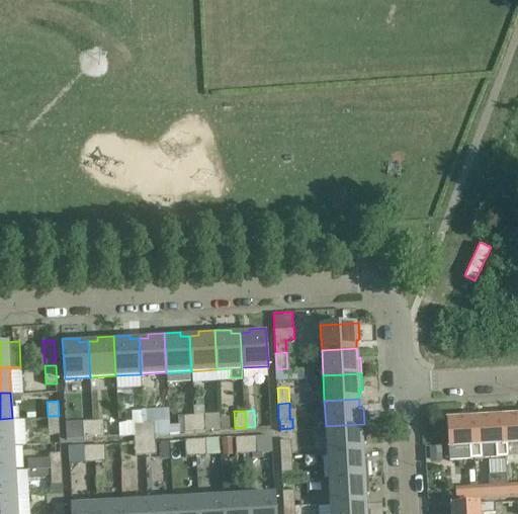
[(194,414),(195,430),(204,430),(203,413),(194,414)]
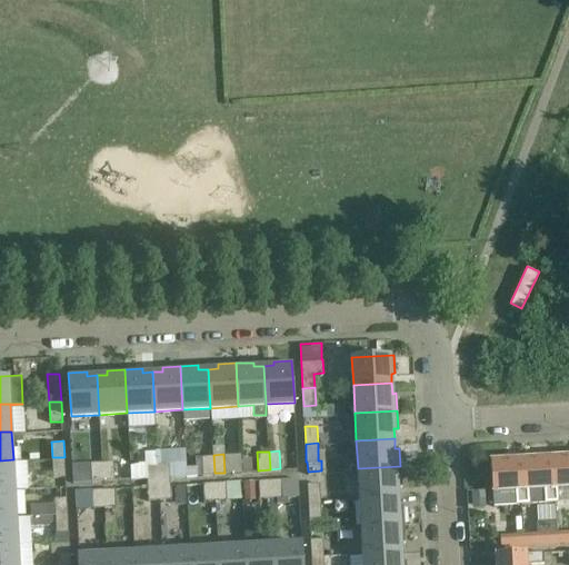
[(557,499),(568,498),(568,454),(549,456),(550,486),(556,485),(557,499)]
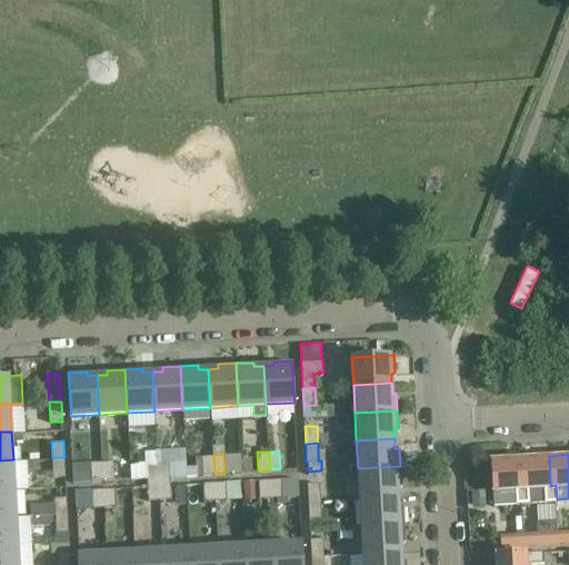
[(215,473),(213,455),(201,455),(202,474),(215,473)]
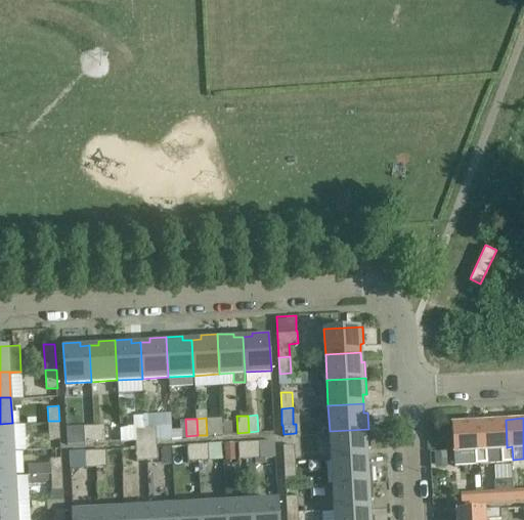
[(486,461),(513,460),(512,446),(507,447),(506,420),(479,421),(480,448),(485,448),(486,461)]
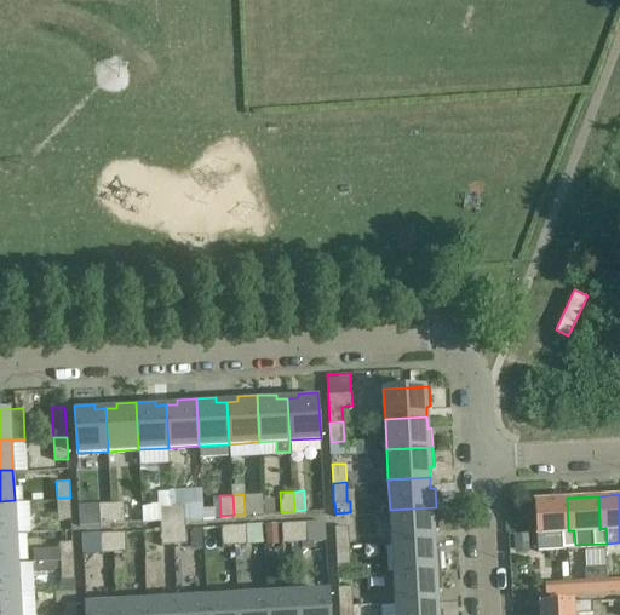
[(57,518),(70,518),(70,498),(57,498),(57,518)]
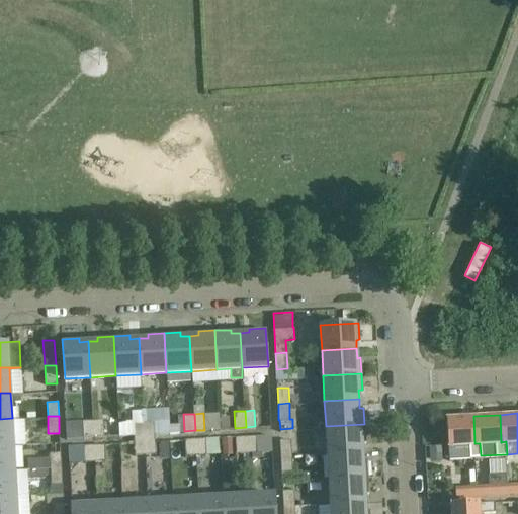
[(480,443),(475,443),(473,416),(446,418),(449,457),(481,455),(480,443)]
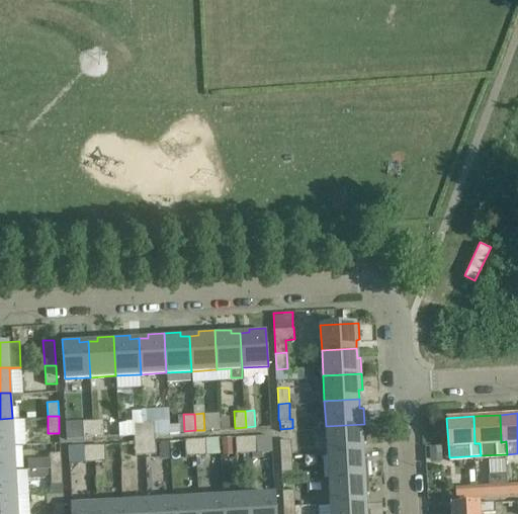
[(0,444),(13,443),(12,418),(0,419),(0,444)]
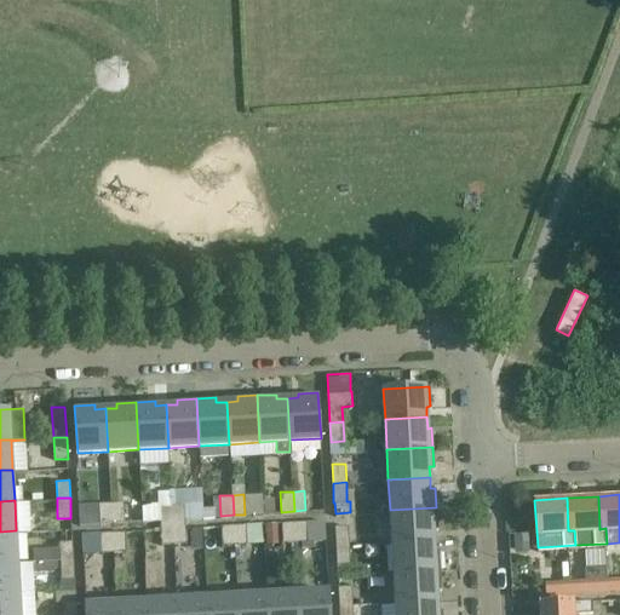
[(112,501),(98,503),(99,523),(113,522),(112,507),(112,501)]
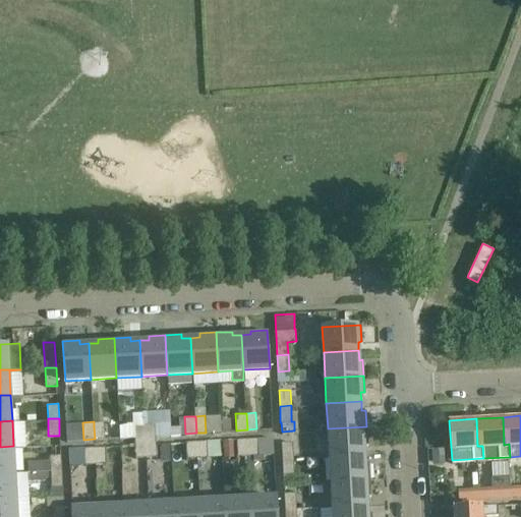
[(94,421),(94,426),(95,439),(105,438),(104,421),(94,421)]
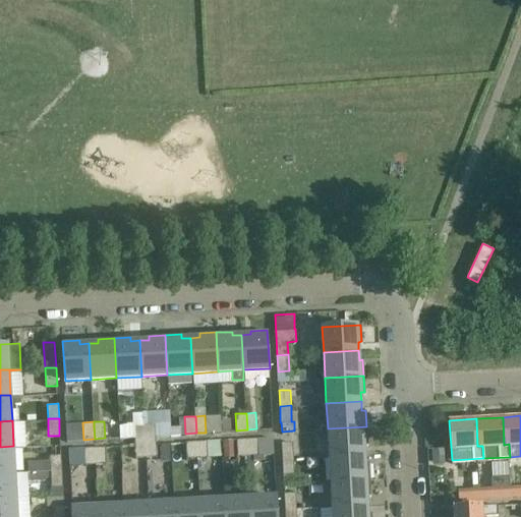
[(145,440),(146,440),(145,423),(133,424),(134,441),(145,440)]
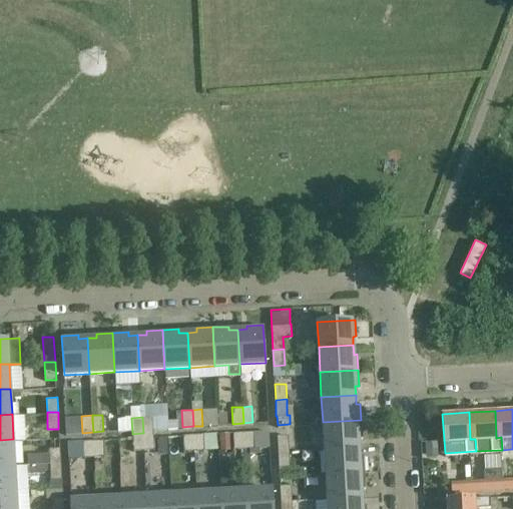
[(143,433),(153,432),(152,417),(142,417),(143,433)]
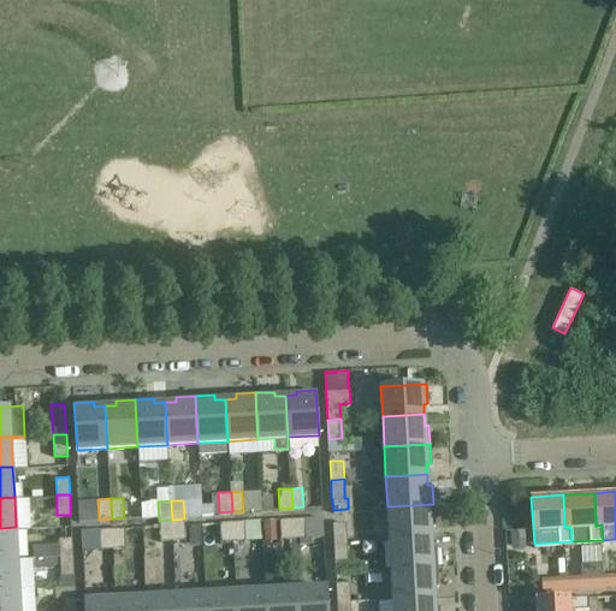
[(388,506),(389,537),(431,534),(430,523),(434,523),(433,504),(388,506)]
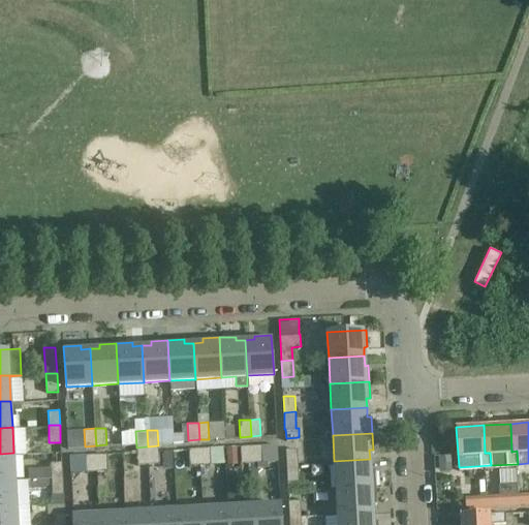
[(285,448),(286,464),(298,463),(297,449),(300,448),(302,445),(302,438),(299,438),(299,437),(286,438),(286,448),(285,448)]
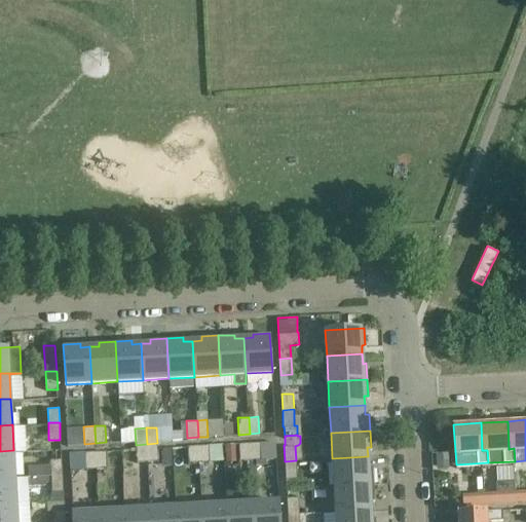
[(249,442),(250,458),(276,457),(275,441),(250,442),(249,442)]
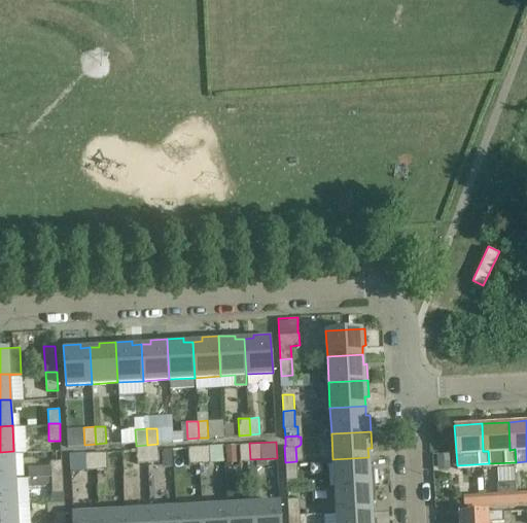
[(250,459),(249,443),(239,444),(240,460),(250,459)]
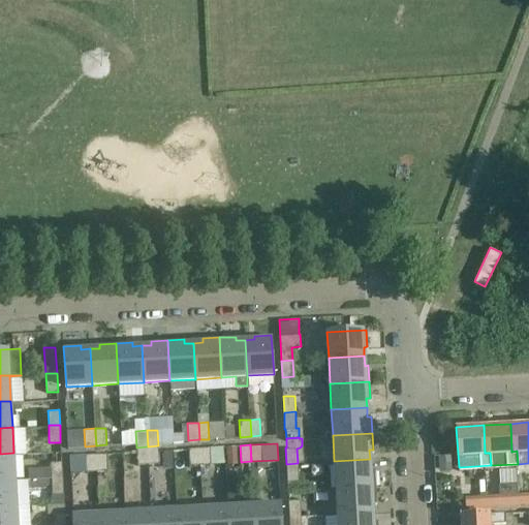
[(158,445),(148,446),(147,446),(148,464),(159,463),(158,445)]
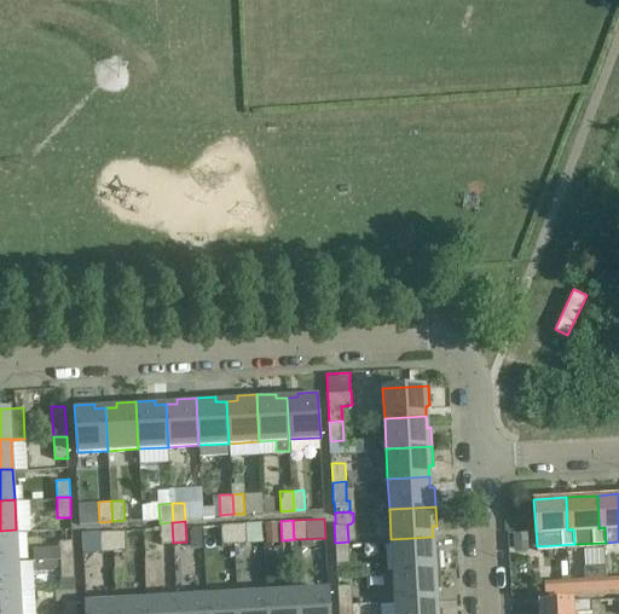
[(278,540),(277,521),(264,522),(265,540),(278,540)]
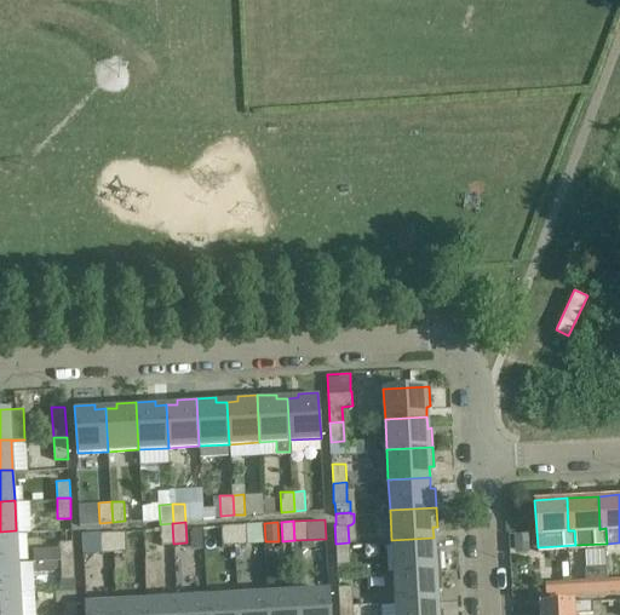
[(172,523),(160,524),(161,544),(173,544),(172,523)]
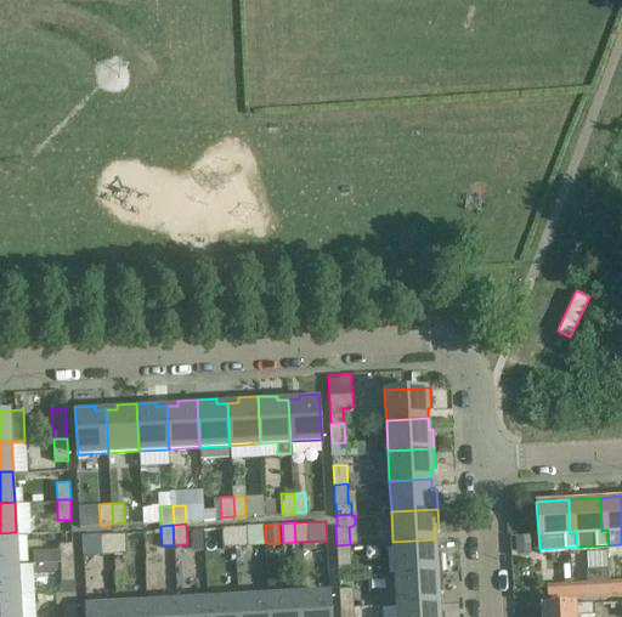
[(235,545),(233,526),(221,527),(222,547),(235,545)]
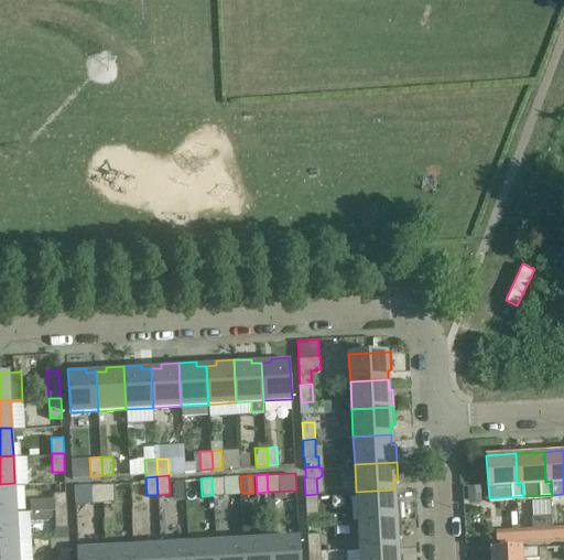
[(224,477),(212,477),(213,495),(225,495),(224,477)]
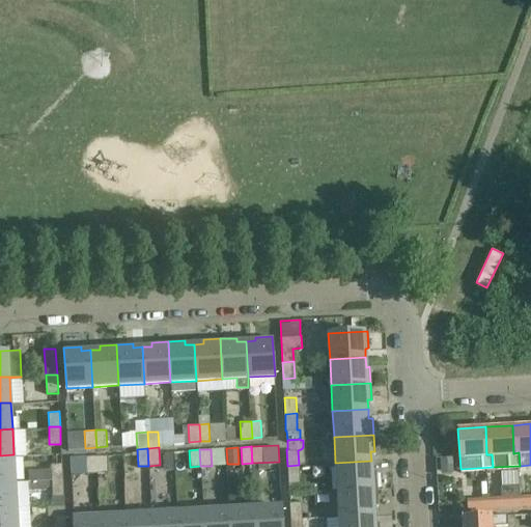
[(50,452),(51,479),(62,478),(61,452),(50,452)]
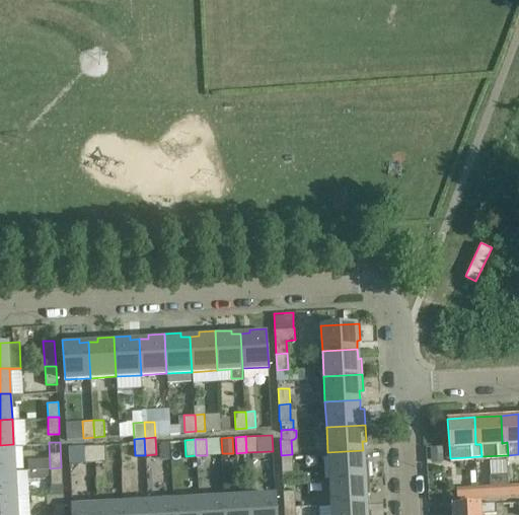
[(0,470),(14,469),(13,444),(0,445),(0,470)]
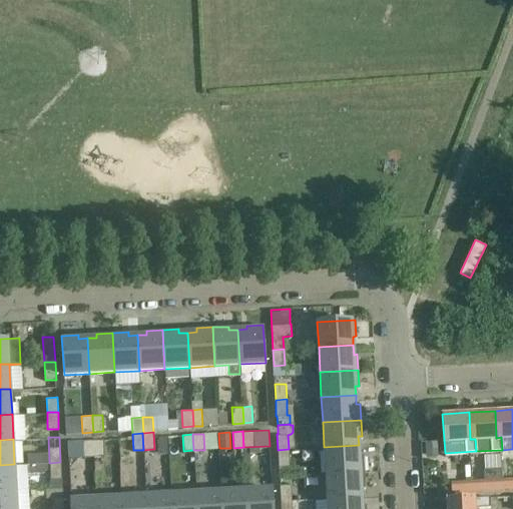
[(438,454),(437,439),(424,440),(425,455),(438,454)]
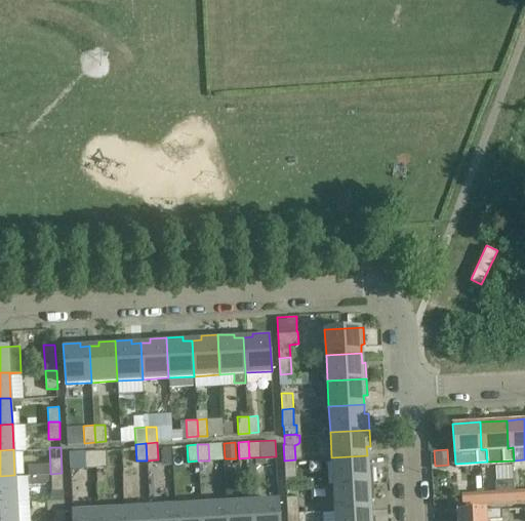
[(95,466),(94,450),(69,452),(70,467),(85,466),(95,466)]
